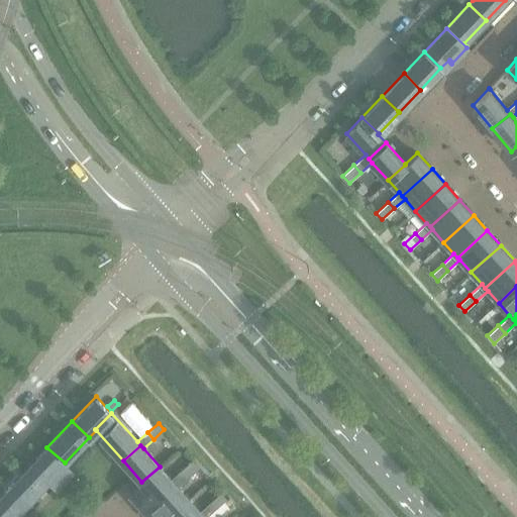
[(65,462),(46,447),(24,472),(41,488),(48,480),(56,487),(72,470),(65,462)]
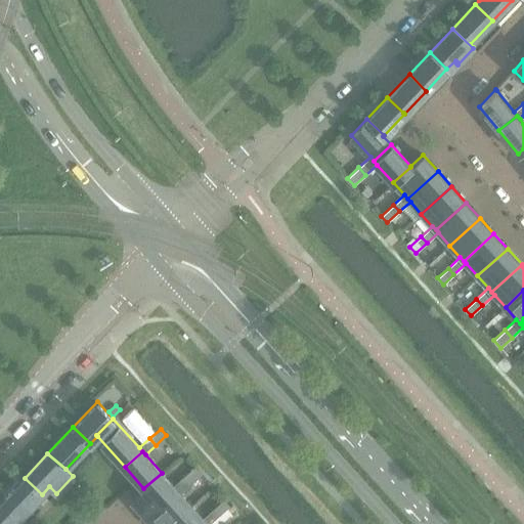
[(202,474),(194,467),(183,476),(190,484),(202,474)]
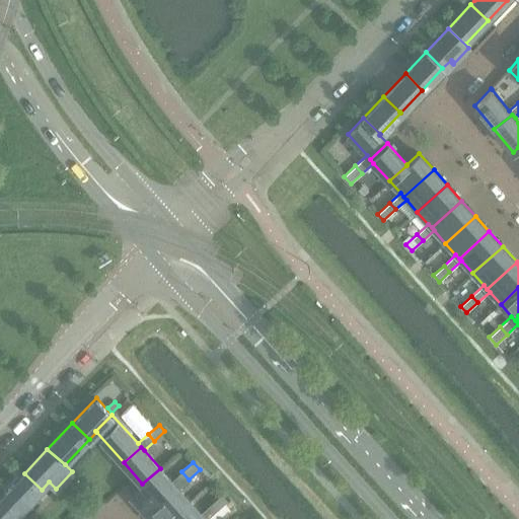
[(175,485),(178,489),(189,479),(181,471),(171,480),(160,468),(142,484),(130,495),(145,512),(175,485)]
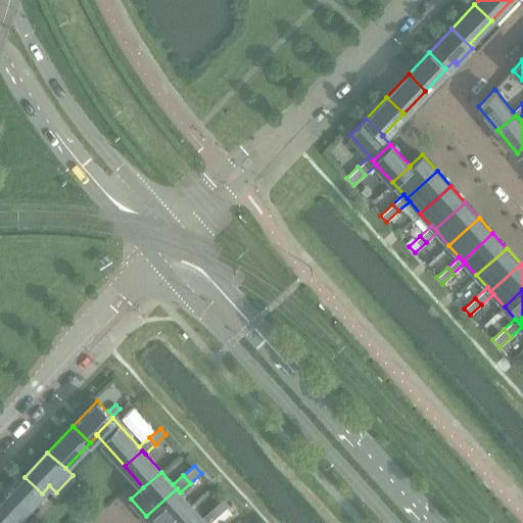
[(27,522),(42,507),(35,500),(42,493),(25,477),(2,501),(25,522),(27,522)]
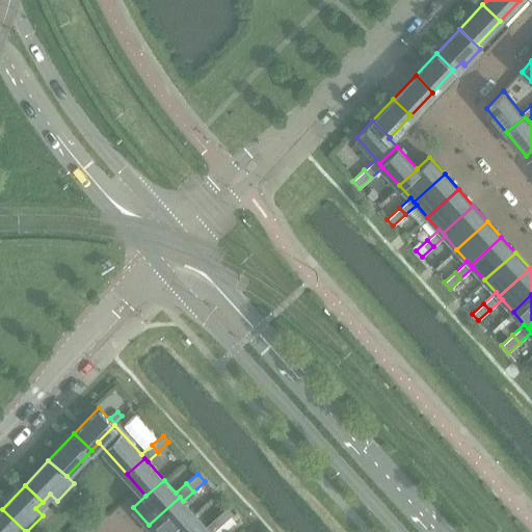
[(180,497),(149,525),(155,531),(174,531),(194,513),(183,501),(180,497)]
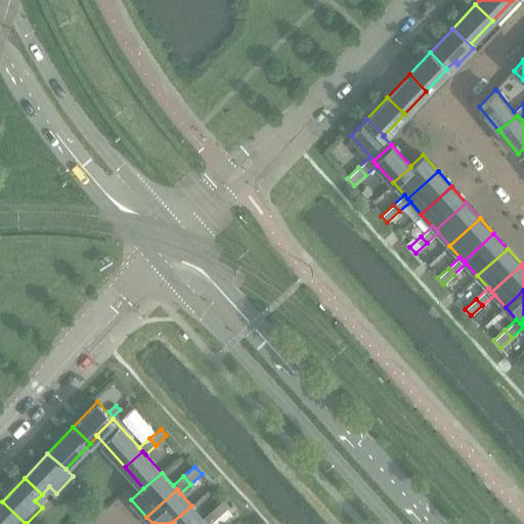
[(229,506),(224,498),(214,508),(220,514),(229,506)]
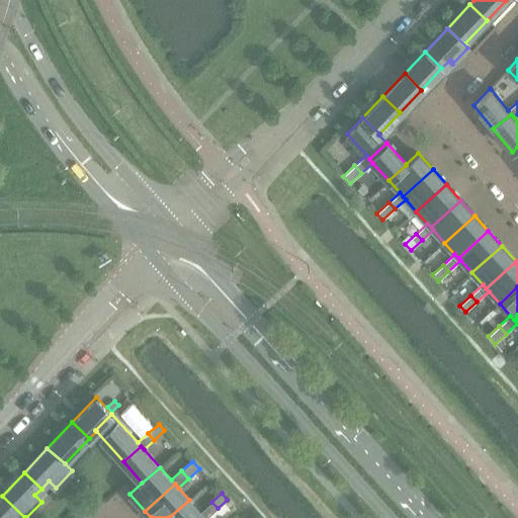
[(24,517),(2,496),(0,497),(0,517),(24,517)]
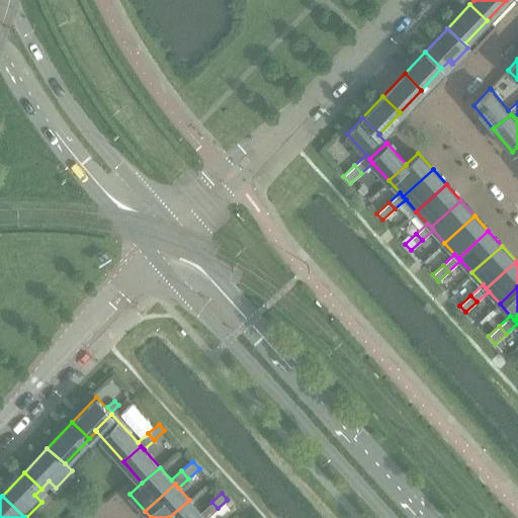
[(211,502),(200,512),(189,500),(169,517),(198,517),(202,515),(204,517),(206,517),(218,508),(211,502)]
